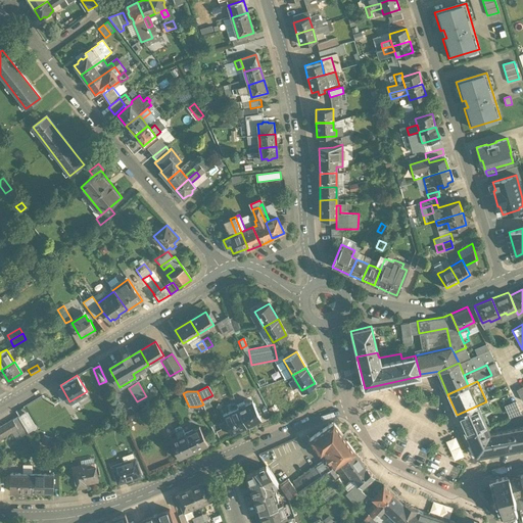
[(251,400),(237,408),(245,425),(259,418),(251,400)]
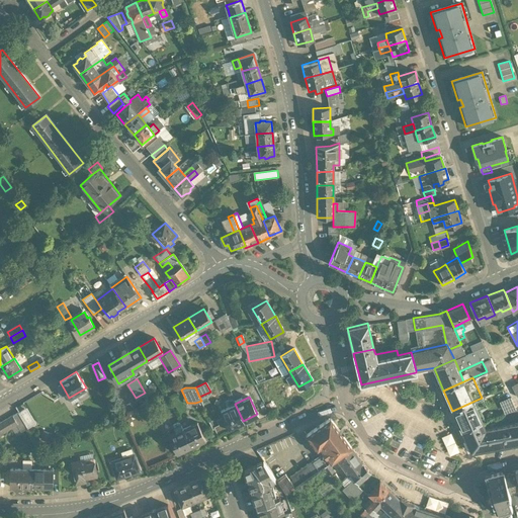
[(472,402),(452,411),(461,431),(482,422),(472,402)]
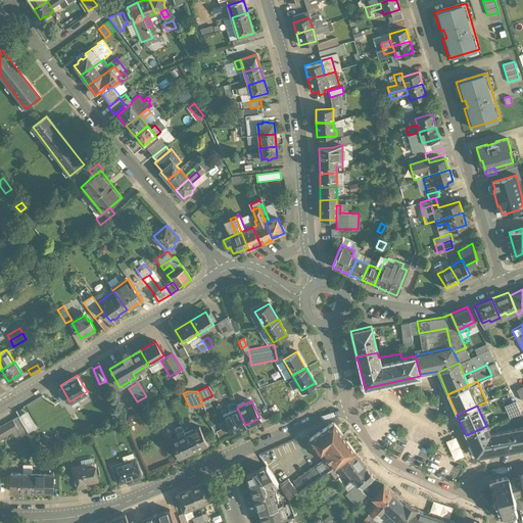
[(237,408),(223,414),(231,431),(245,425),(237,408)]
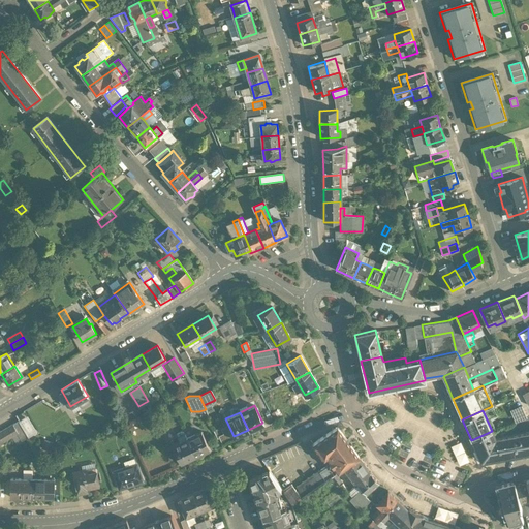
[(28,437),(19,422),(13,425),(19,433),(17,434),(22,441),(28,437)]
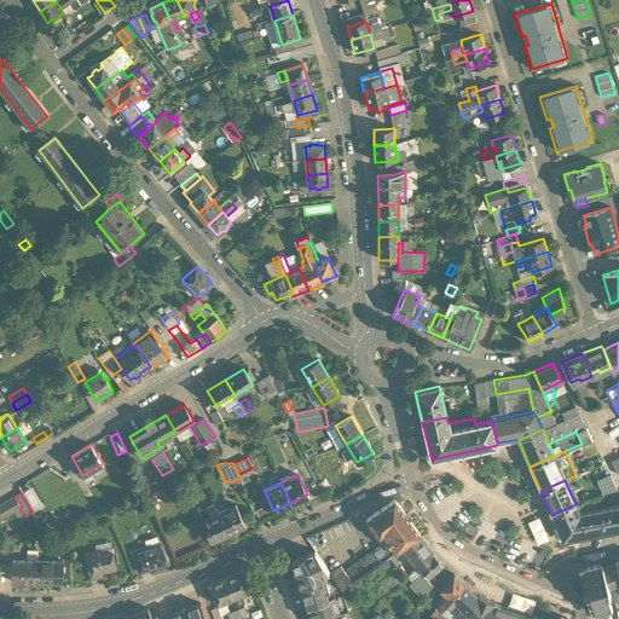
[(16,497),(0,505),(0,519),(19,508),(22,507),(16,497)]
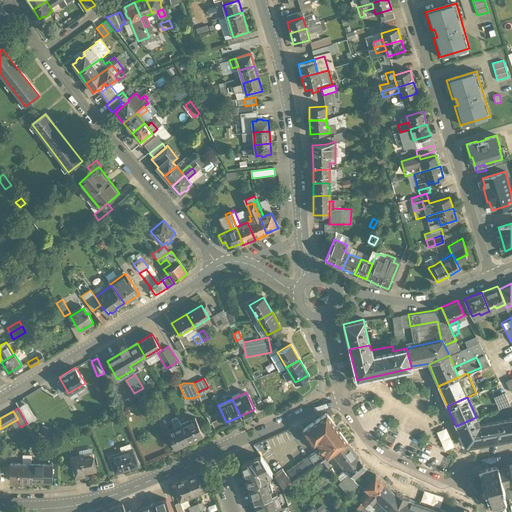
[(347,443),(326,414),(302,431),(316,450),(319,448),(321,450),(309,458),(309,459),(315,466),(320,463),(324,459),(333,454),(347,443)]
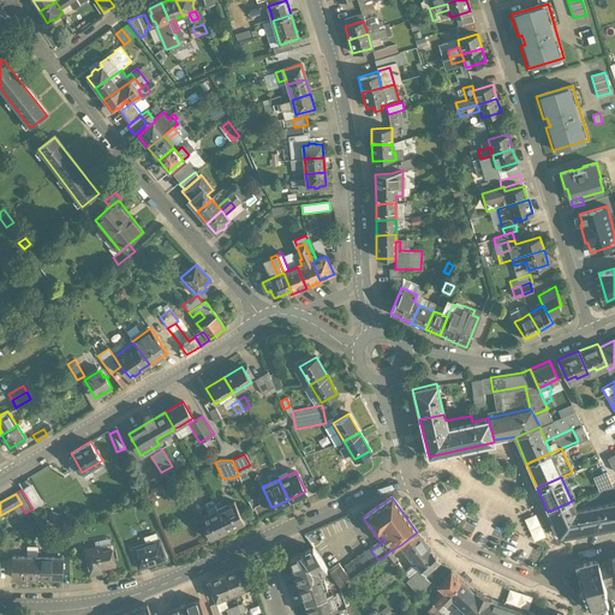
[(233,501),(216,508),(226,529),(243,521),(233,501)]
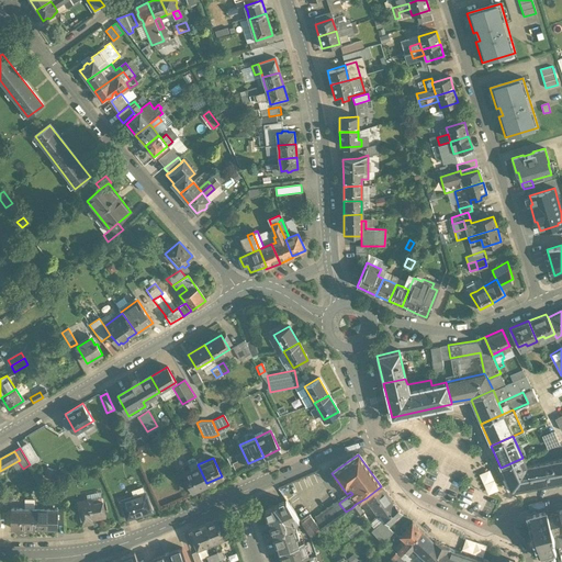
[(526,467),(523,458),(501,468),(506,480),(512,491),(555,483),(551,461),(526,467)]
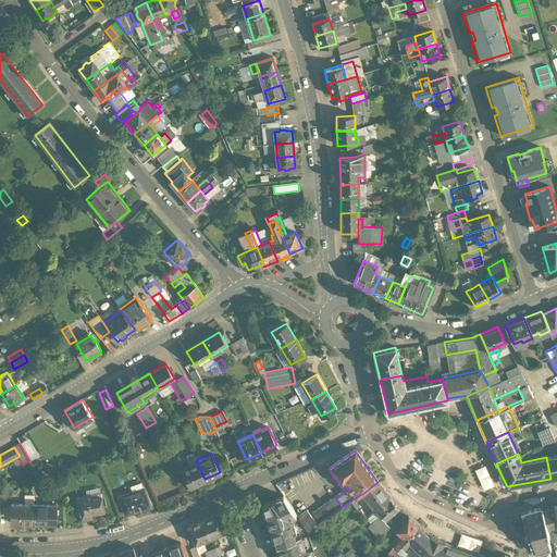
[(556,455),(546,457),(551,479),(556,477),(556,455)]
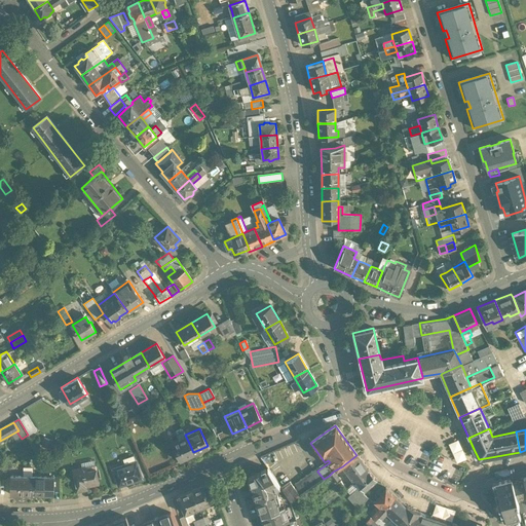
[(185,435),(171,442),(179,459),(193,452),(185,435)]
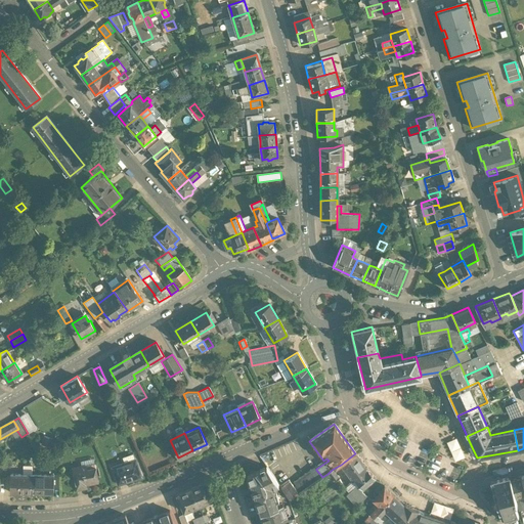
[(262,453),(265,463),(298,451),(295,442),(262,453)]
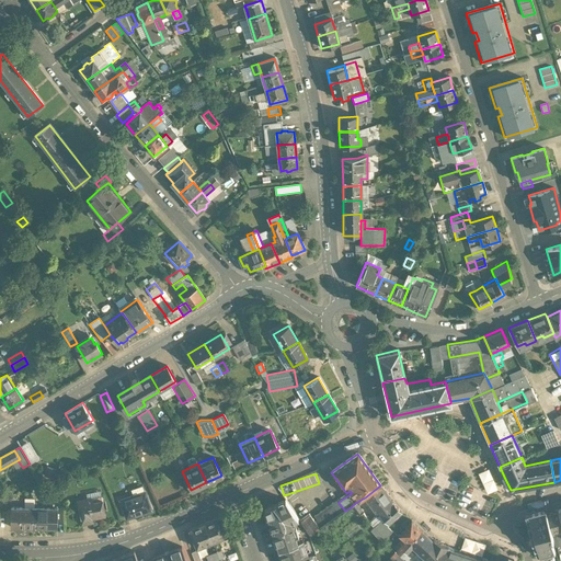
[(380,485),(365,497),(378,515),(379,514),(392,502),(380,485)]
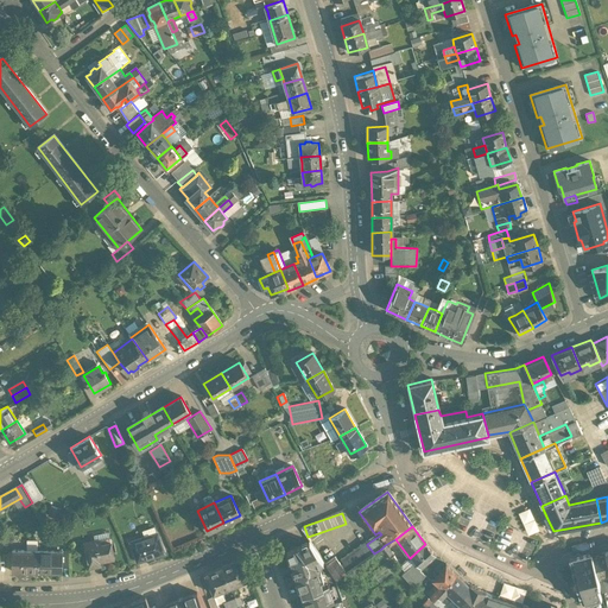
[(157,532),(130,542),(137,562),(164,552),(157,532)]
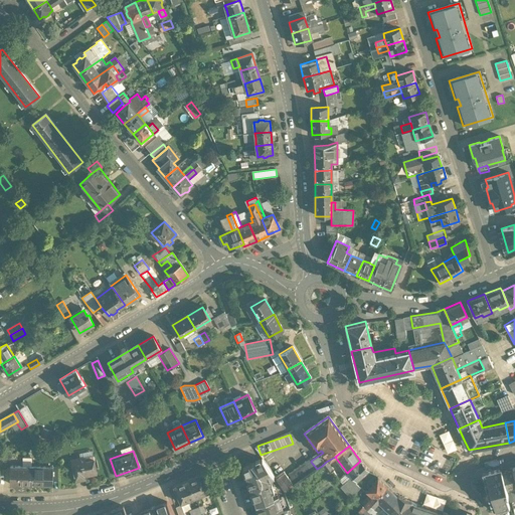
[(80,458),(70,460),(75,480),(84,478),(83,475),(97,473),(93,457),(80,459),(80,458)]
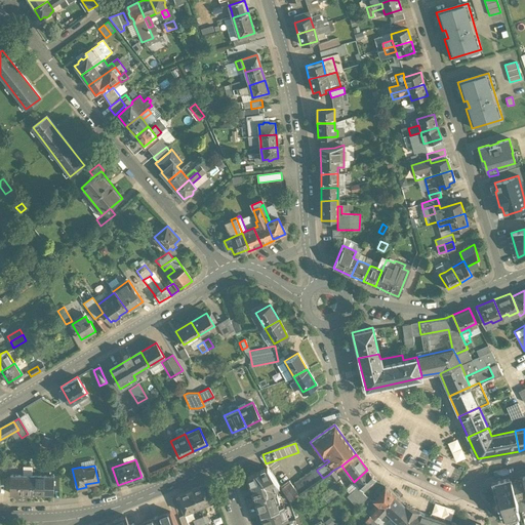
[(294,490),(288,482),(280,488),(290,501),(323,478),(317,471),(317,470),(316,468),(293,484),(296,488),(294,490)]
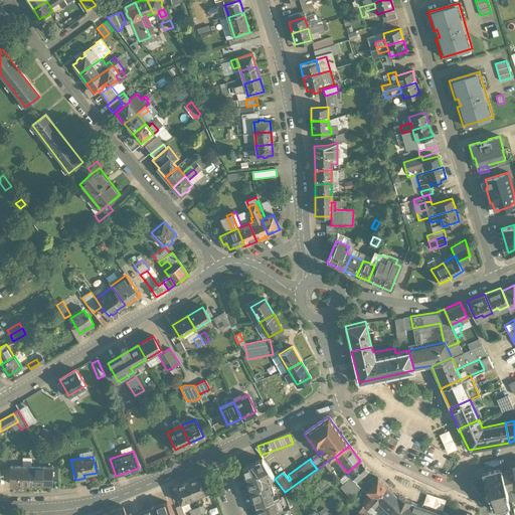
[(262,460),(243,469),(259,514),(273,514),(283,511),(278,496),(274,498),(267,479),(274,477),(262,460)]
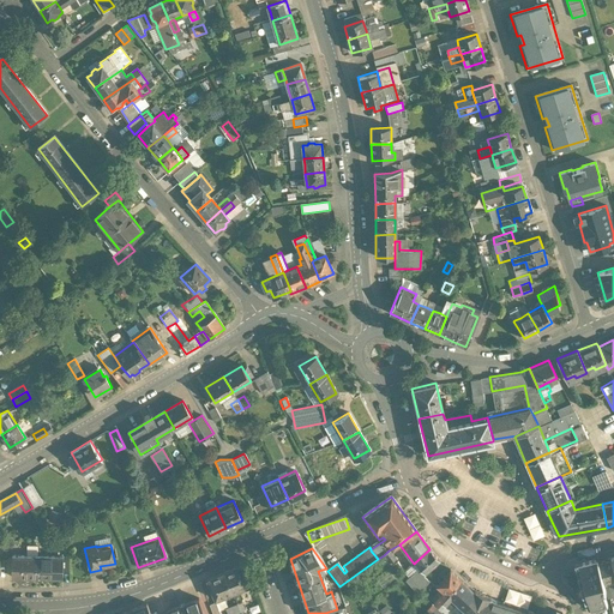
[(429,549),(415,563),(420,569),(405,581),(413,588),(419,593),(429,581),(423,576),(426,575),(426,573),(439,560),(429,549)]
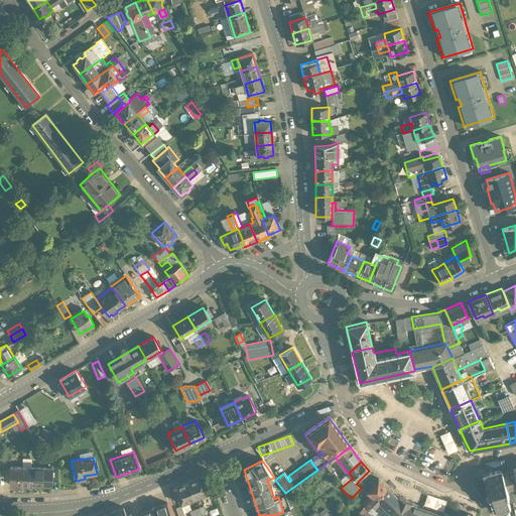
[(333,471),(327,463),(323,467),(328,474),(333,471)]
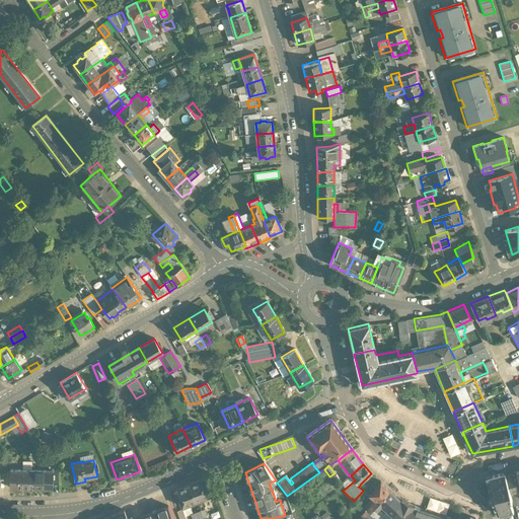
[(31,470),(10,470),(9,488),(31,489),(31,470)]
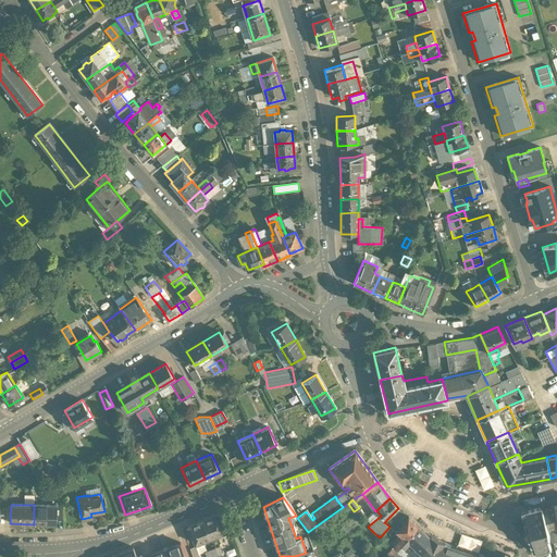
[(57,505),(34,505),(34,524),(57,524),(57,505)]
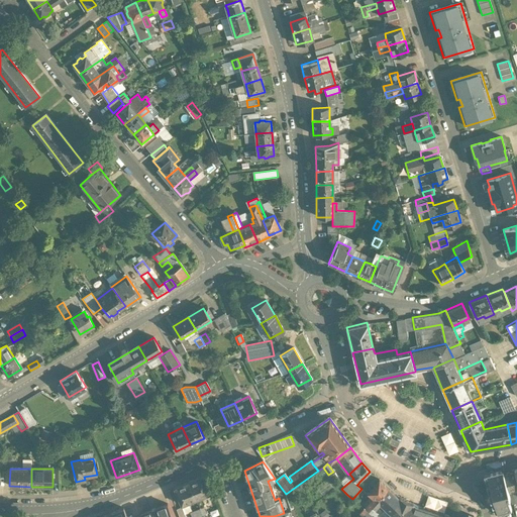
[(500,470),(483,475),(493,511),(497,512),(511,508),(508,497),(509,496),(507,488),(507,487),(503,474),(503,472),(500,470)]
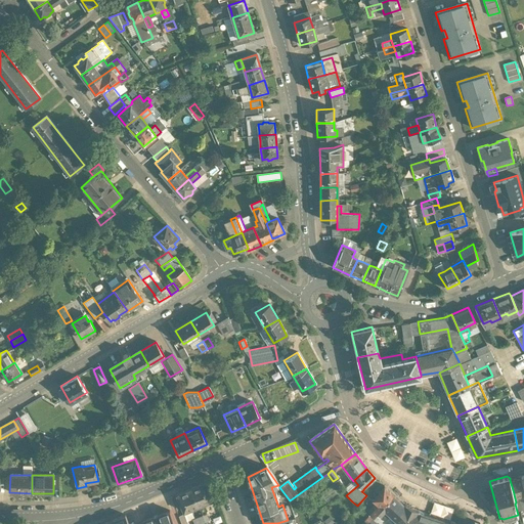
[(523,490),(520,477),(510,480),(514,493),(514,494),(515,497),(519,496),(522,509),(523,508),(523,490)]
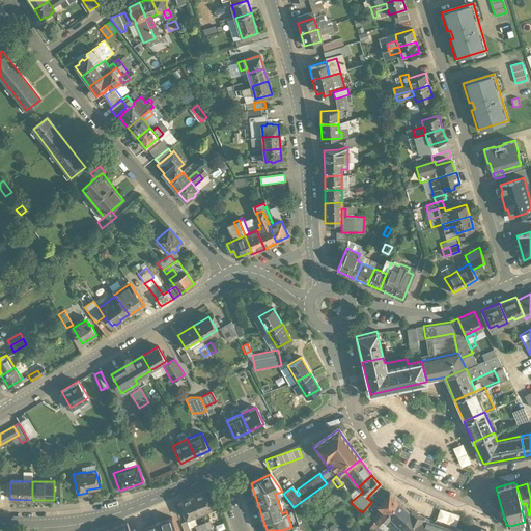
[(207,491),(193,496),(200,513),(215,507),(207,491)]
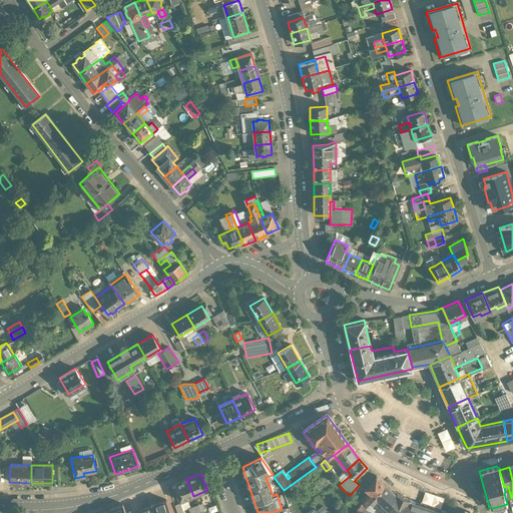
[(376,476),(365,489),(370,494),(362,503),(365,506),(367,504),(385,484),(376,476)]
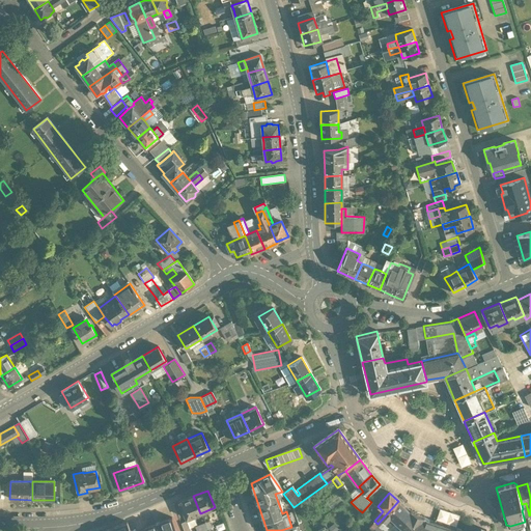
[(193,496),(178,502),(186,520),(200,513),(193,496)]
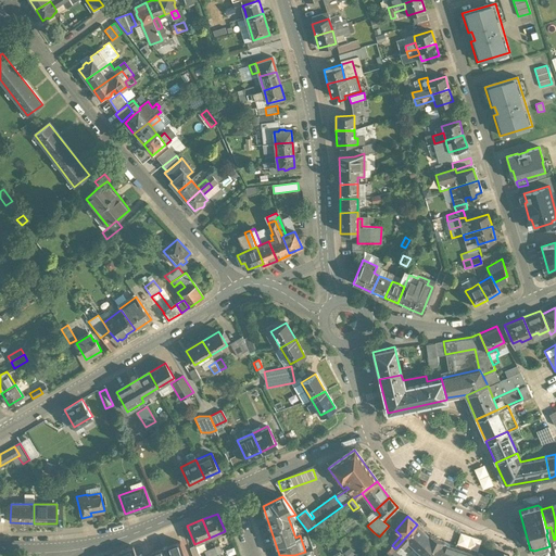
[(428,534),(417,525),(397,546),(395,548),(400,551),(407,542),(419,552),(428,534)]
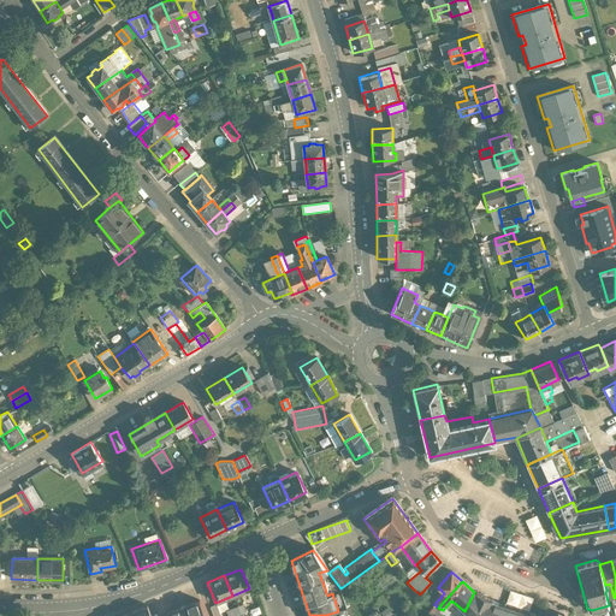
[(465,611),(462,615),(484,615),(491,602),(474,592),(465,611)]
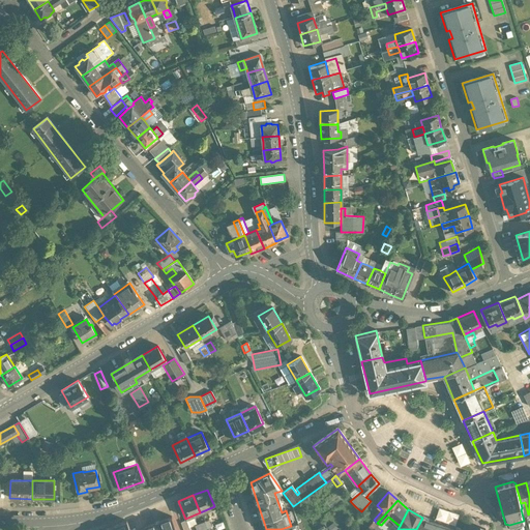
[(375,524),(367,517),(362,522),(370,529),(375,524)]
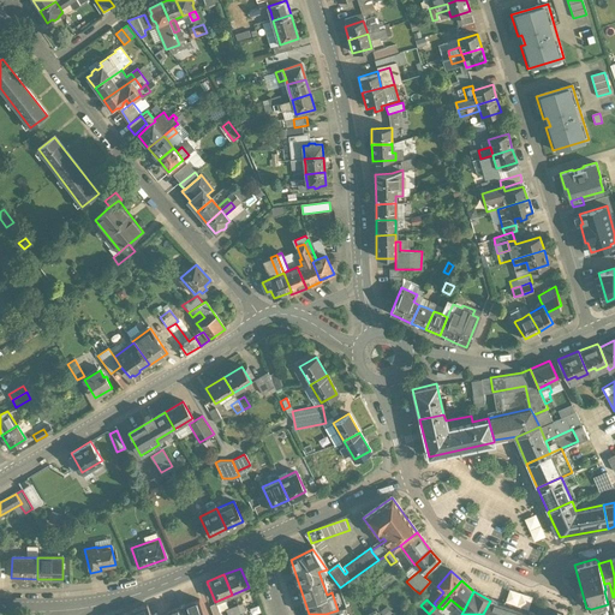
[(204,614),(198,601),(166,614),(204,614)]
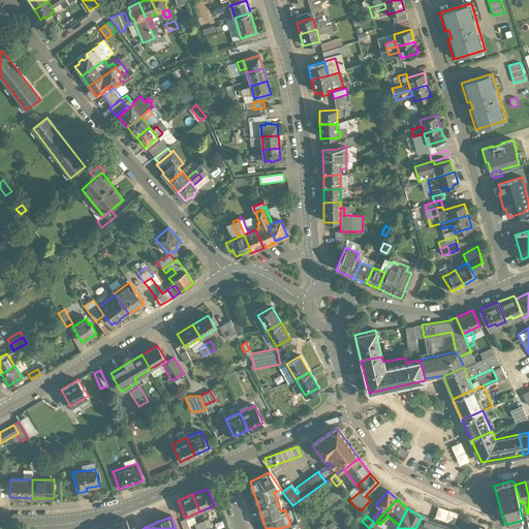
[(422,517),(415,528),(423,528),(427,519),(422,517)]
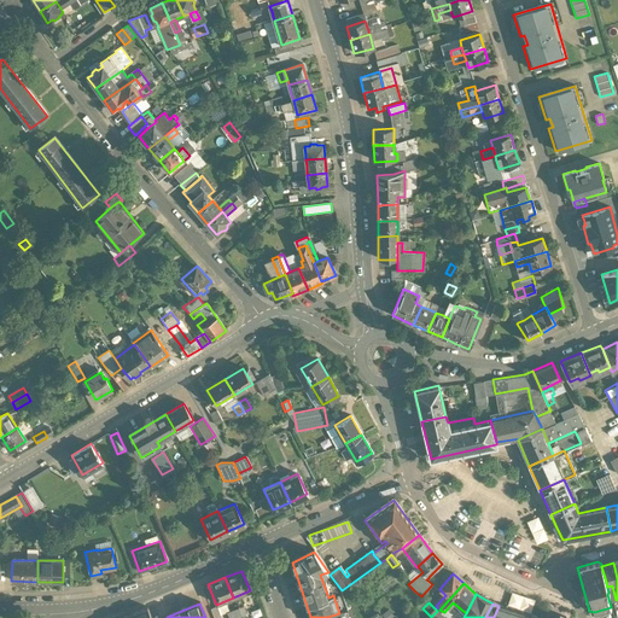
[(530,616),(499,606),(494,617),(529,617),(530,616)]
